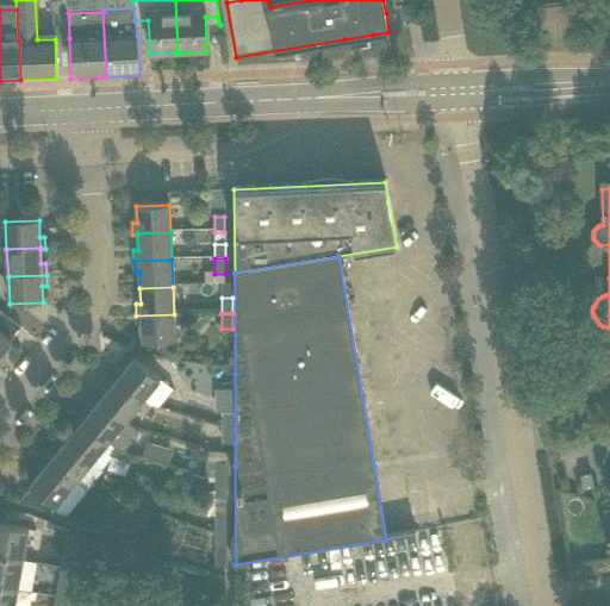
[(175,342),(174,314),(136,316),(137,326),(142,326),(142,343),(175,342)]
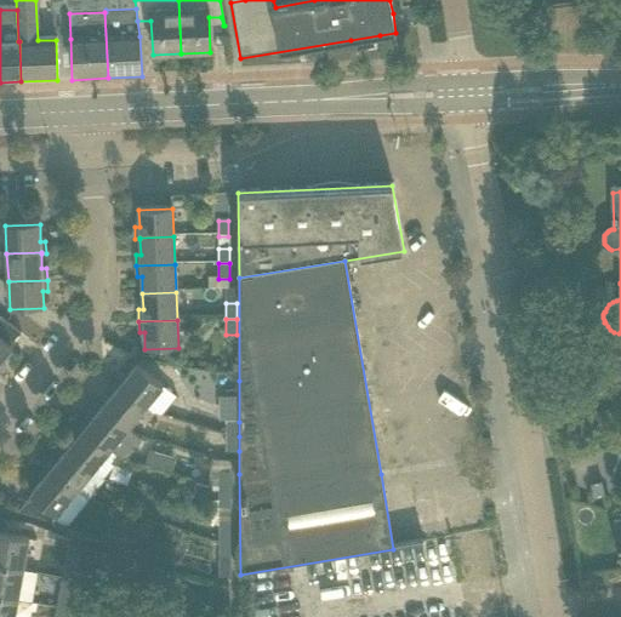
[(12,349),(0,338),(0,371),(5,366),(1,363),(12,349)]
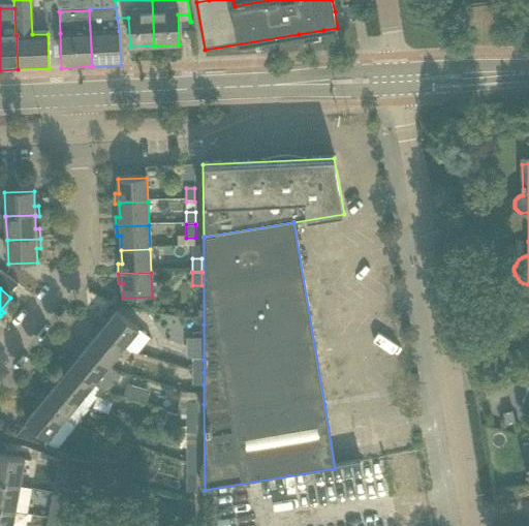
[(139,331),(132,326),(117,312),(107,323),(104,320),(98,328),(124,349),(139,331)]
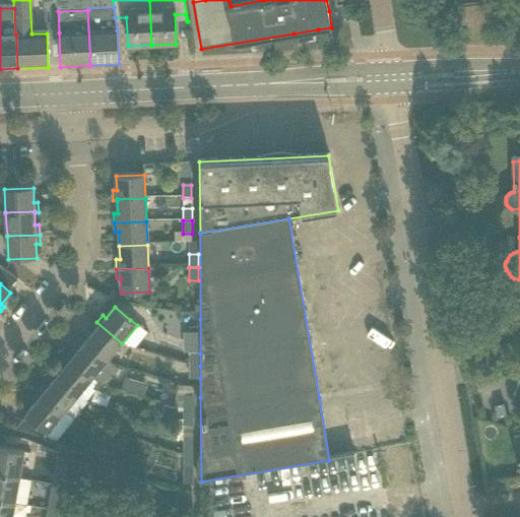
[(122,343),(96,322),(90,330),(93,332),(84,343),(107,362),(122,343)]
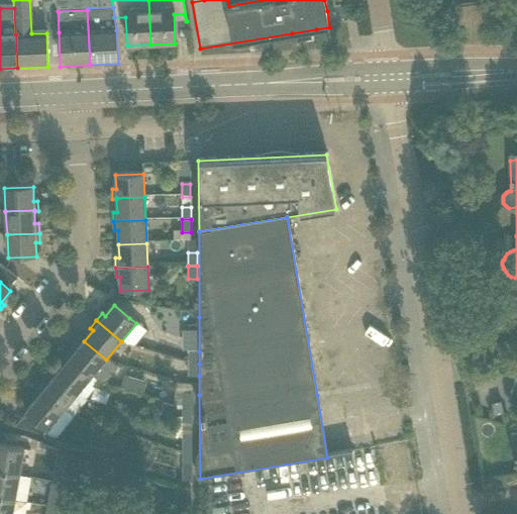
[(197,331),(182,331),(183,352),(188,351),(190,351),(197,351),(197,331)]
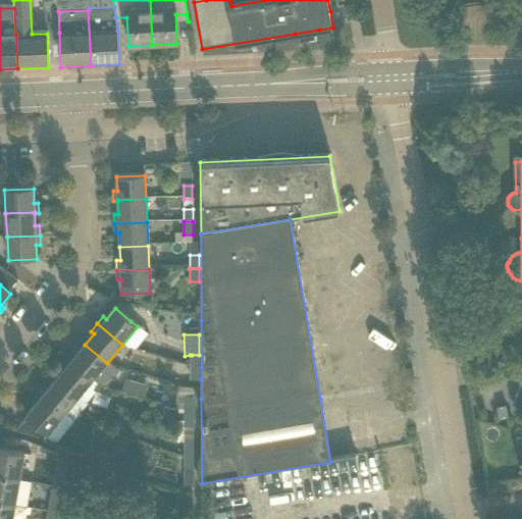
[(107,363),(85,345),(76,355),(73,353),(67,360),(92,380),(107,363)]
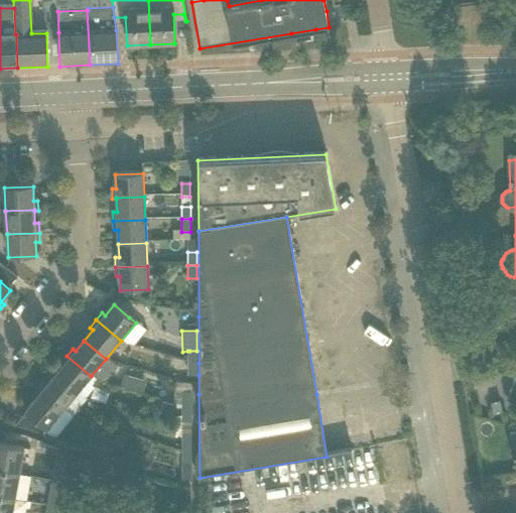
[(189,351),(187,351),(187,363),(199,363),(199,351),(197,351),(189,351)]
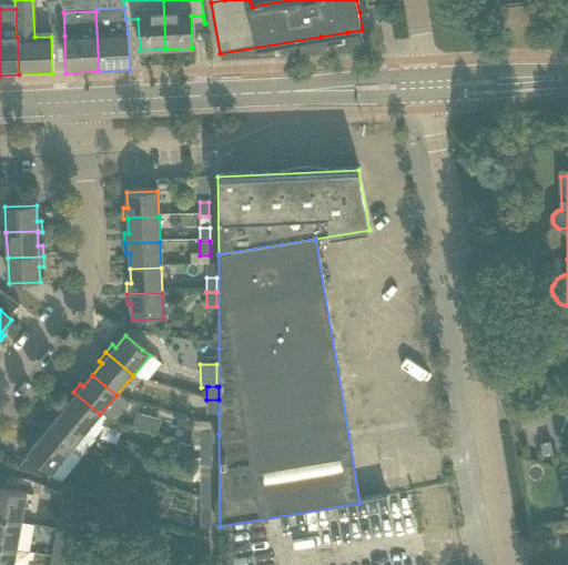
[(70,403),(60,414),(84,434),(100,414),(73,392),(67,400),(70,403)]
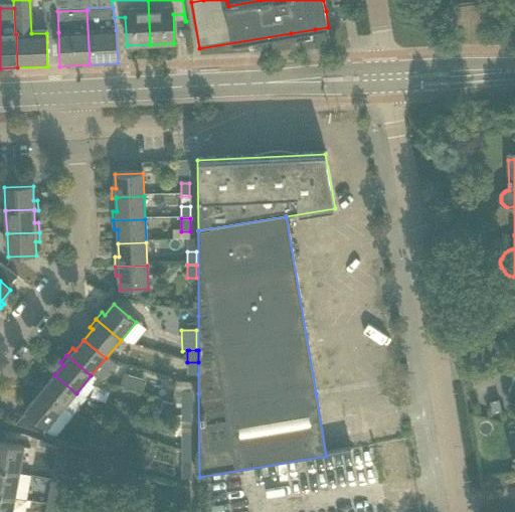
[(198,362),(187,362),(187,374),(198,374),(198,362)]
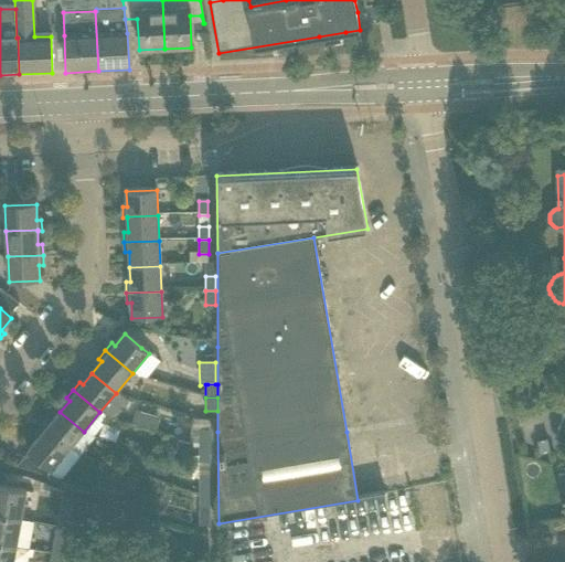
[(84,432),(60,412),(51,423),(48,421),(41,428),(67,452),(84,432)]
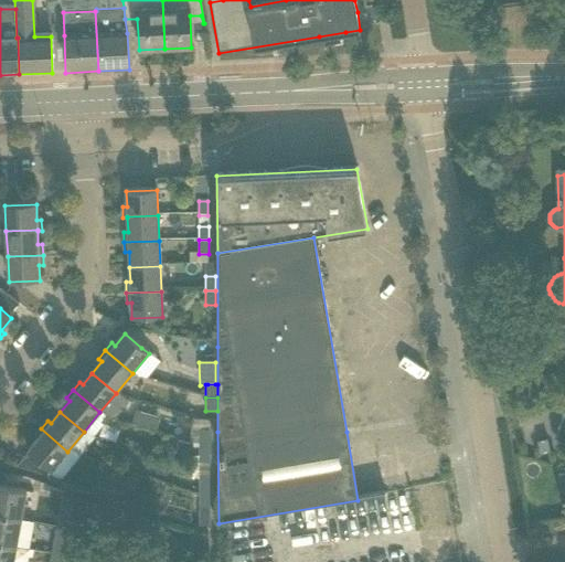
[(67,452),(41,428),(34,436),(38,439),(28,452),(45,465),(52,472),(67,452)]
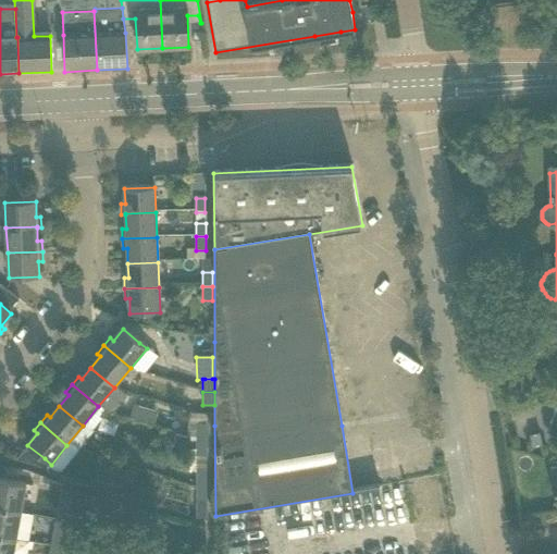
[(206,426),(196,426),(196,439),(206,439),(206,426)]
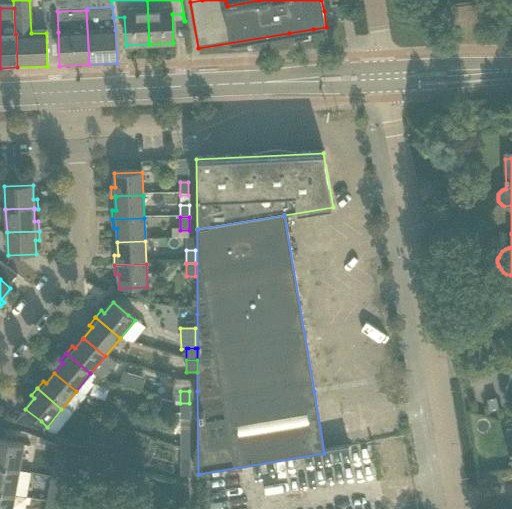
[(189,403),(180,403),(181,416),(189,416),(189,403)]
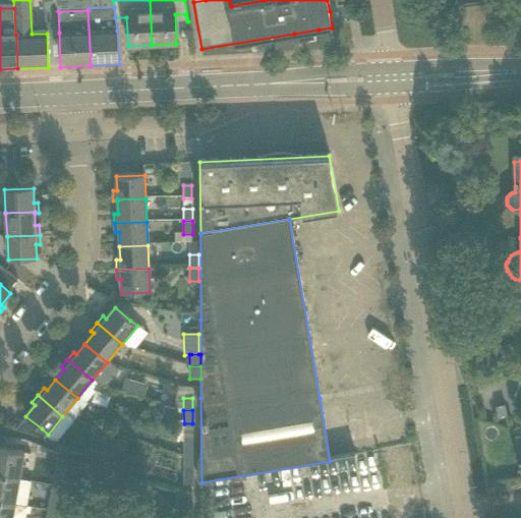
[(184,443),(184,455),(192,455),(192,443),(184,443)]
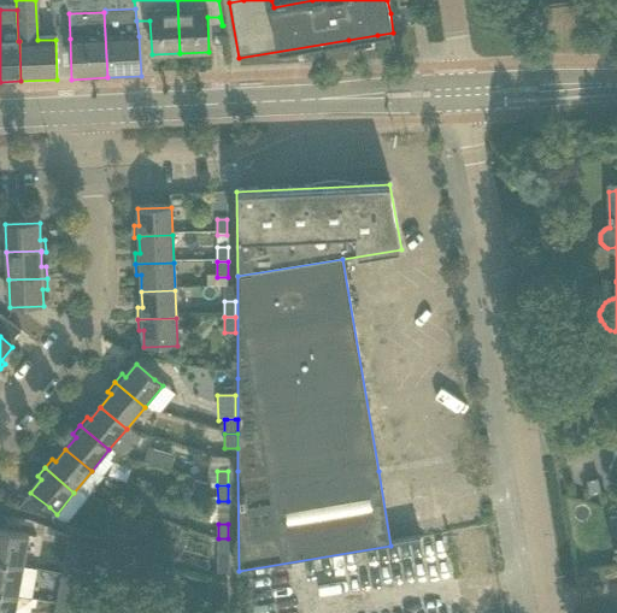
[(29,537),(16,535),(0,531),(0,563),(23,567),(29,537)]
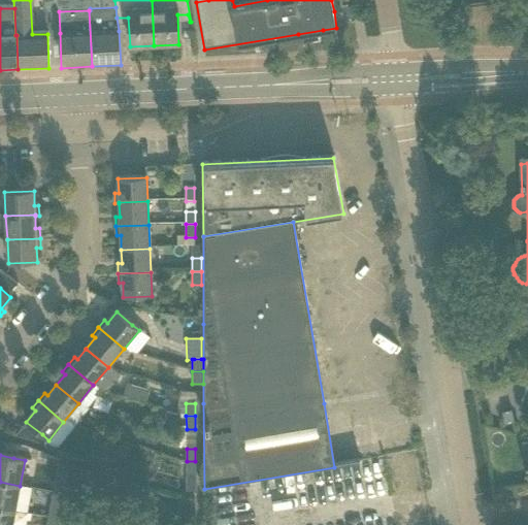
[(195,474),(195,461),(187,461),(187,474),(195,474)]
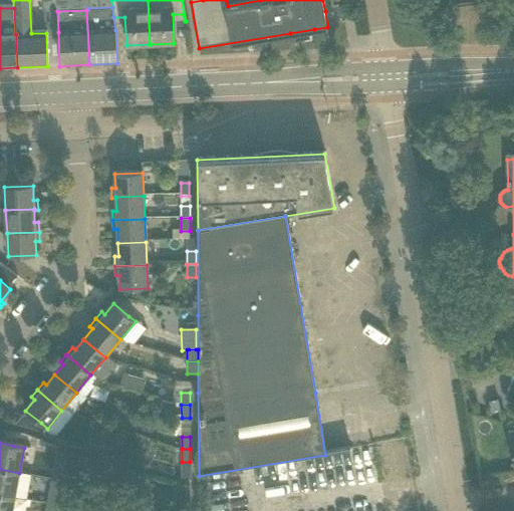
[(62,481),(66,456),(56,454),(52,479),(62,481)]
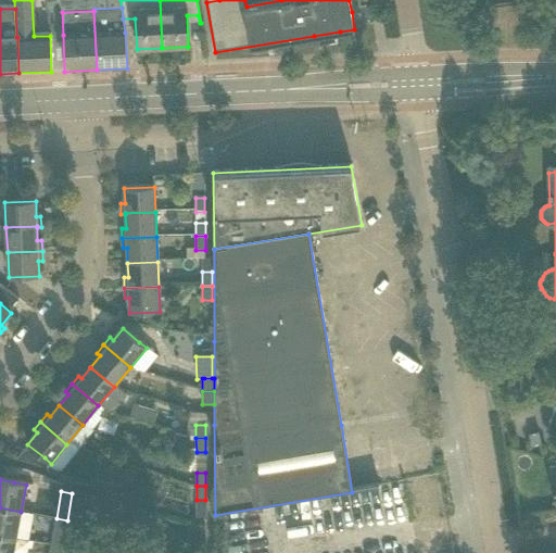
[(206,519),(205,500),(197,500),(197,519),(206,519)]
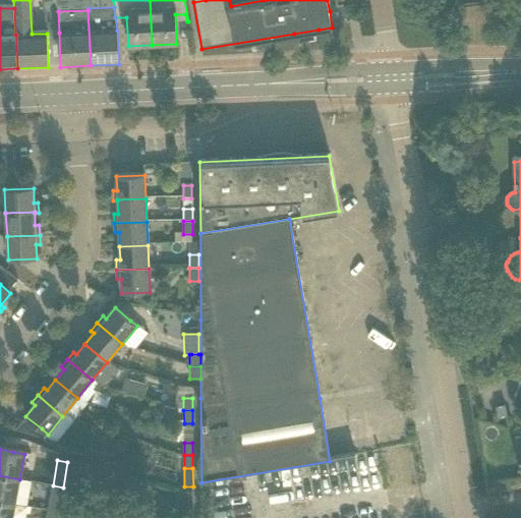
[(0,502),(14,505),(19,479),(0,475),(0,502)]
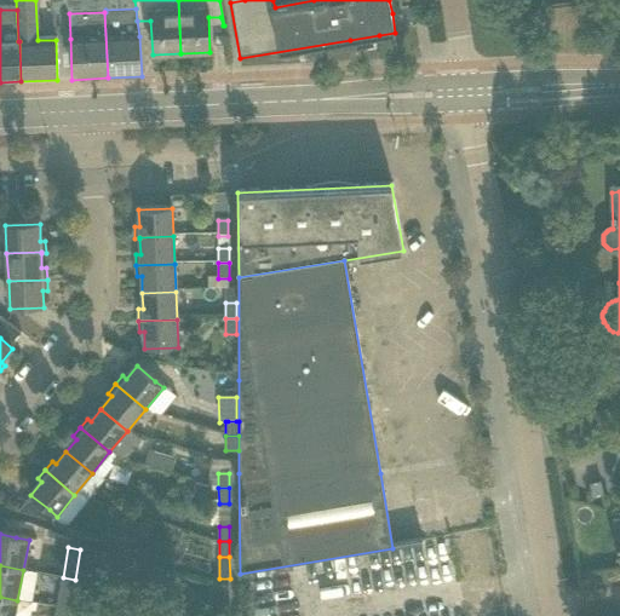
[(69,610),(75,580),(63,577),(57,608),(69,610)]
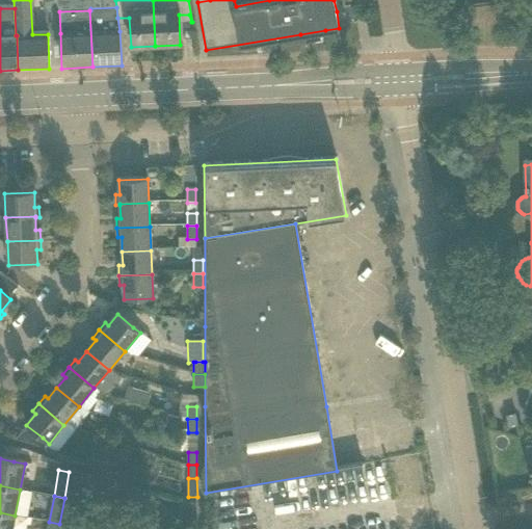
[(12,528),(15,516),(0,512),(0,528),(12,528)]
